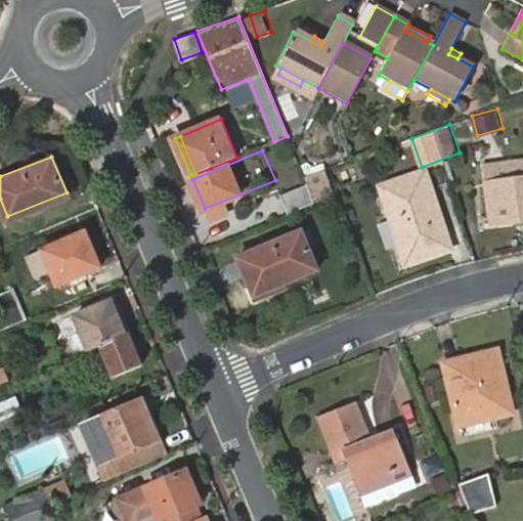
[(328,168),(309,175),(318,198),(337,190),(328,168)]
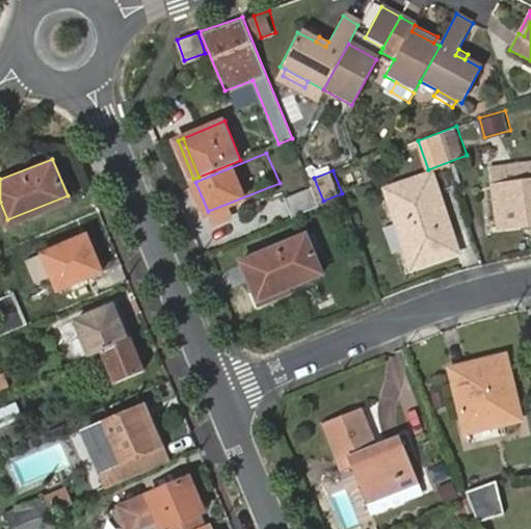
[(387,188),(416,266),(459,250),(432,173),(387,188)]
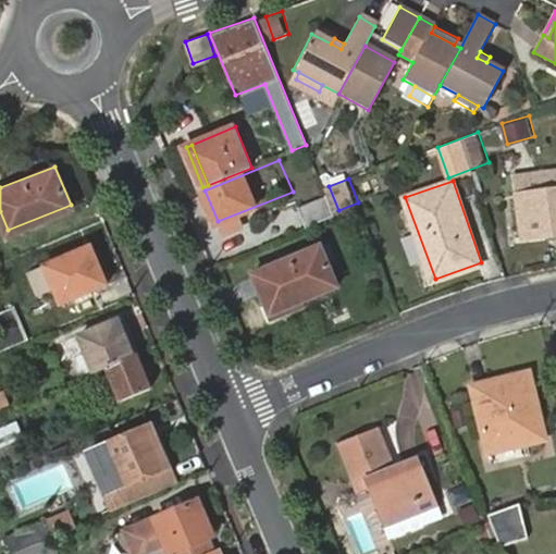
[(555,189),(518,195),(524,237),(546,234),(545,230),(555,228),(555,189)]
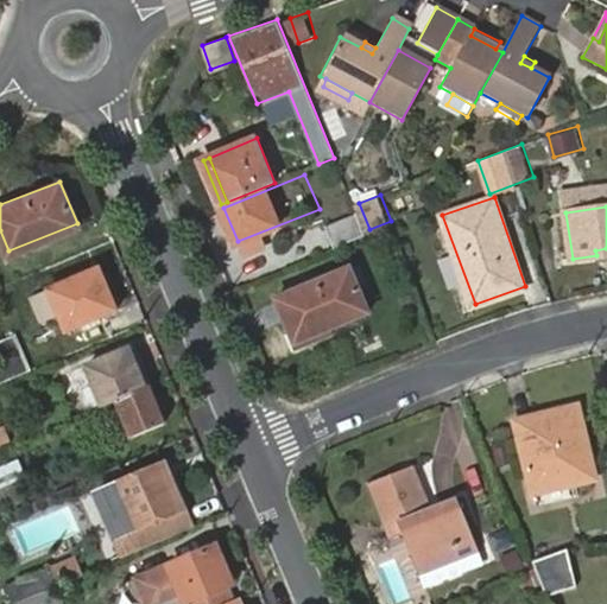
[(335,247),(366,235),(356,214),(327,226),(335,247)]
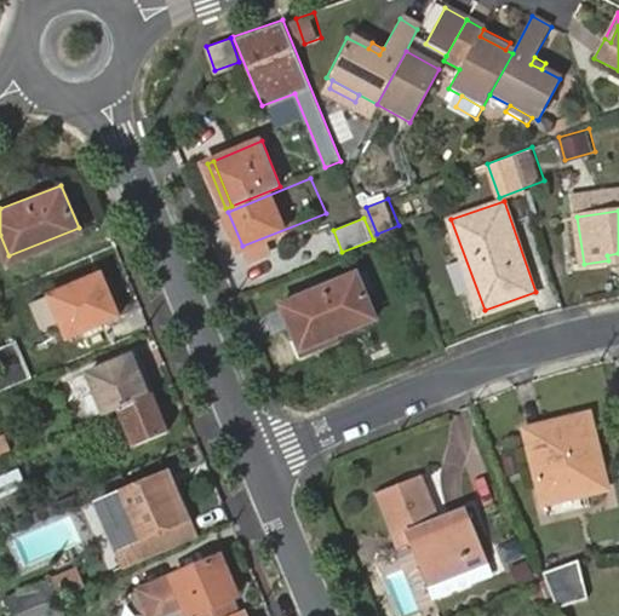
[(50,293),(68,335),(118,314),(101,271),(50,293)]
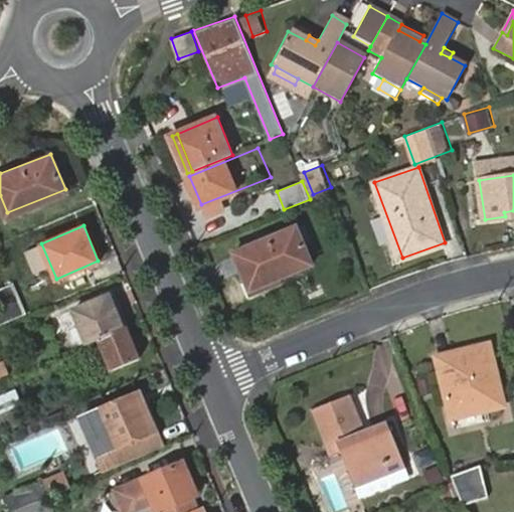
[(237,252),(251,290),(312,267),(297,230),(237,252)]
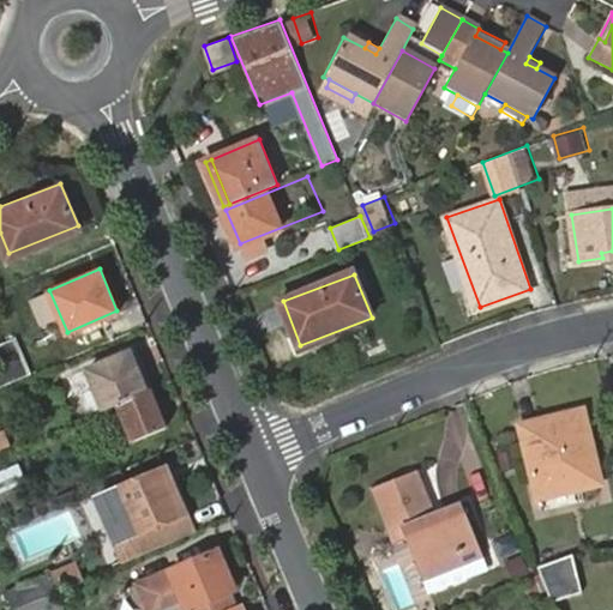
[(0,343),(0,385),(30,373),(16,337),(0,343)]
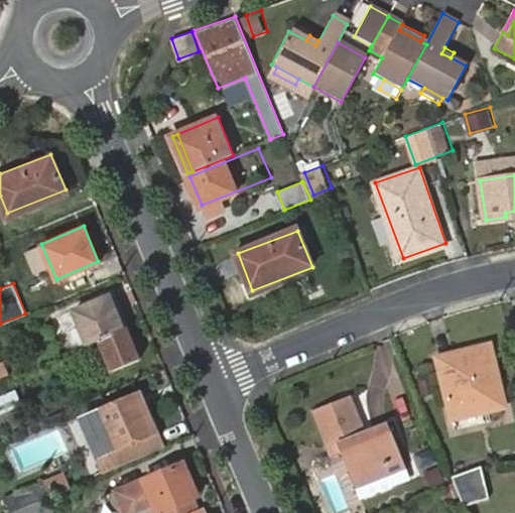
[(74,308),(88,343),(100,338),(123,328),(116,309),(121,307),(114,291),(74,308)]
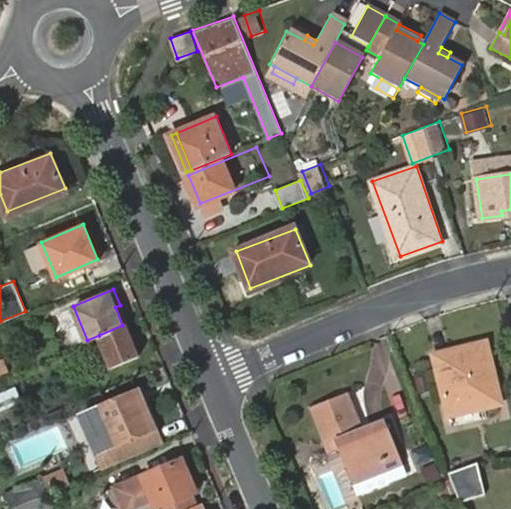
[(140,354),(127,323),(122,325),(99,335),(112,366),(140,354)]
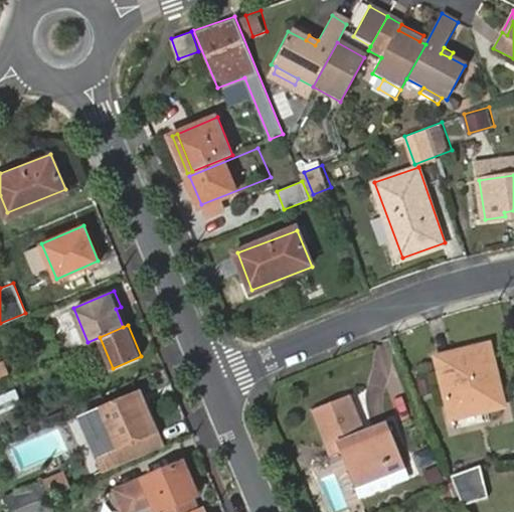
[(441,351),(457,413),(504,402),(489,340),(441,351)]
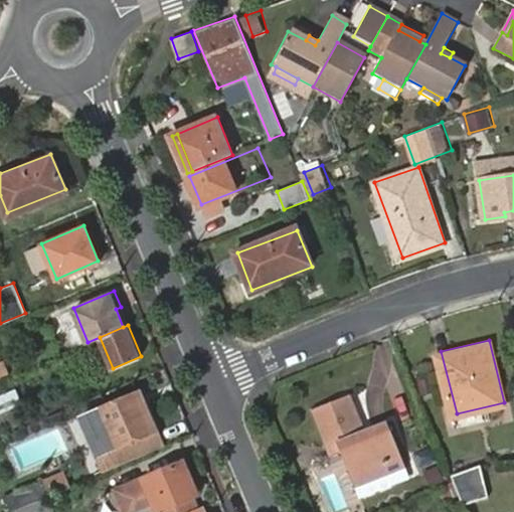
[(103,407),(118,445),(158,429),(142,391),(103,407)]
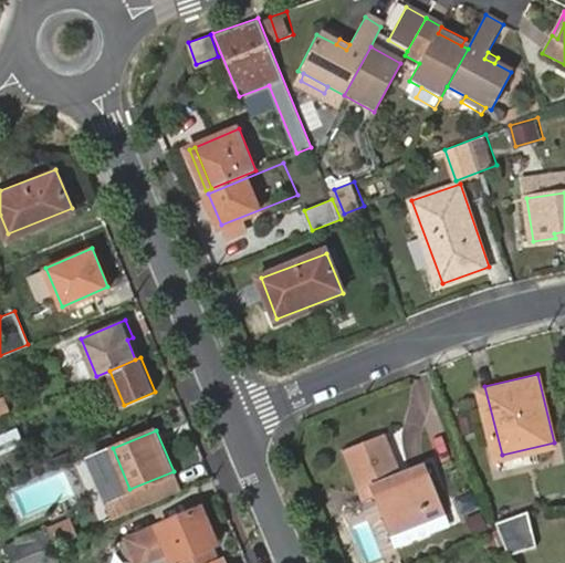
[(345,452),(359,493),(375,488),(378,497),(394,535),(447,514),(427,465),(401,475),(386,435),(345,452)]
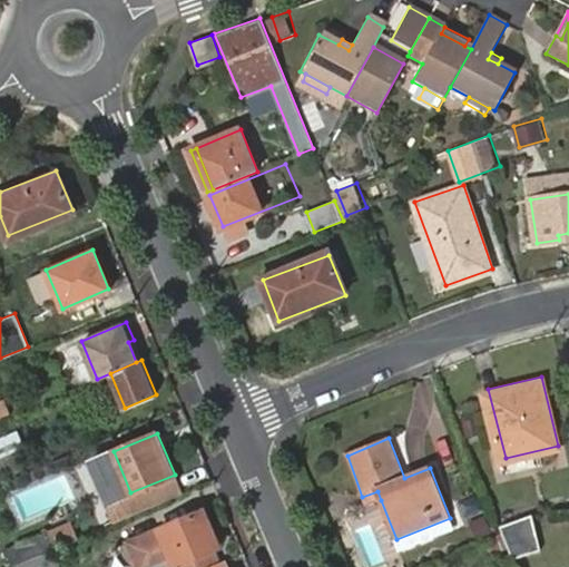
[(0,448),(0,473),(1,478),(26,467),(15,442),(0,448)]
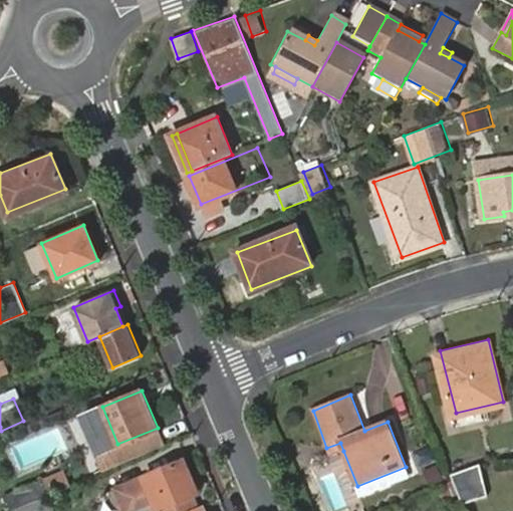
[(104,450),(117,444),(102,407),(89,413),(95,430),(99,438),(104,450)]
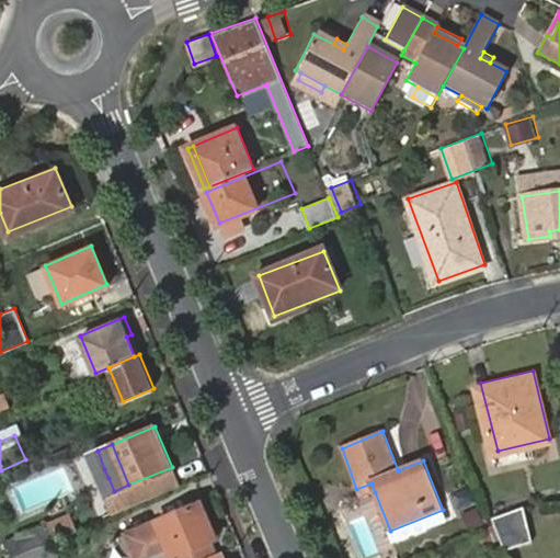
[(103,480),(109,478),(104,469),(99,471),(103,480)]
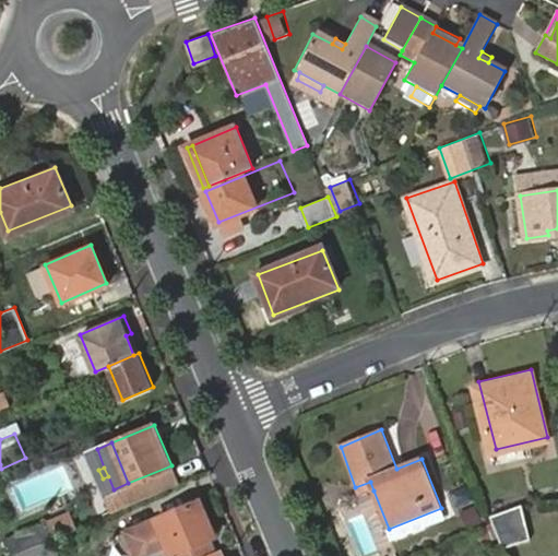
[(370,482),(355,487),(358,495),(374,491),(370,482)]
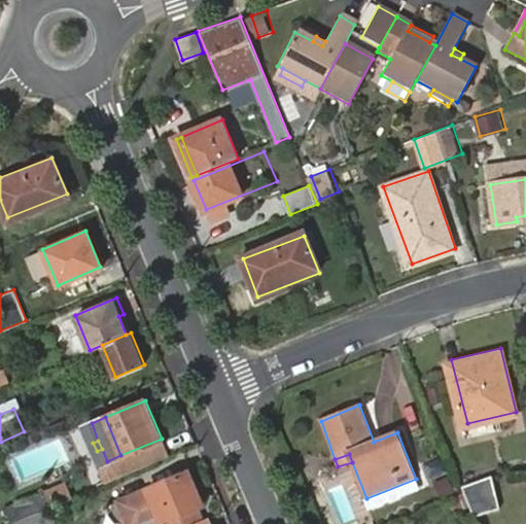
[(148,488),(164,523),(190,523),(201,520),(204,519),(199,507),(202,504),(188,470),(148,488)]
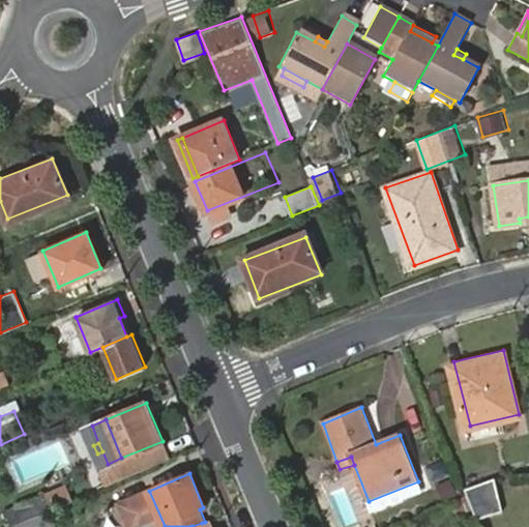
[(466,488),(468,495),(476,515),(501,505),(491,478),(487,479),(466,488)]
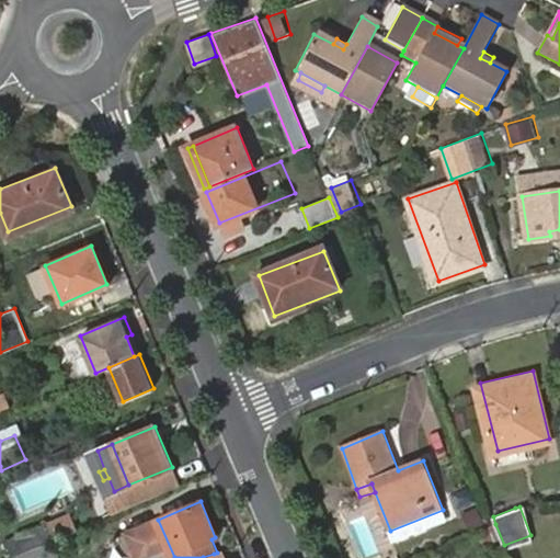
[(174,557),(158,520),(128,533),(138,557),(174,557)]
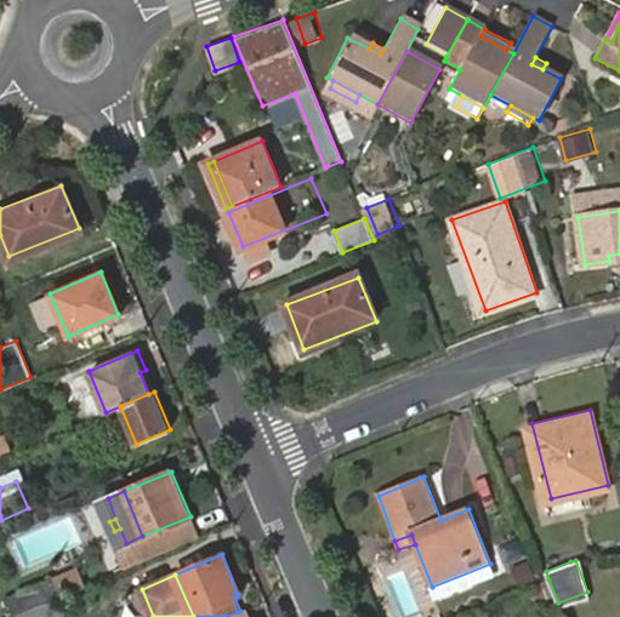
[(16,612),(60,595),(52,576),(9,594),(16,612)]
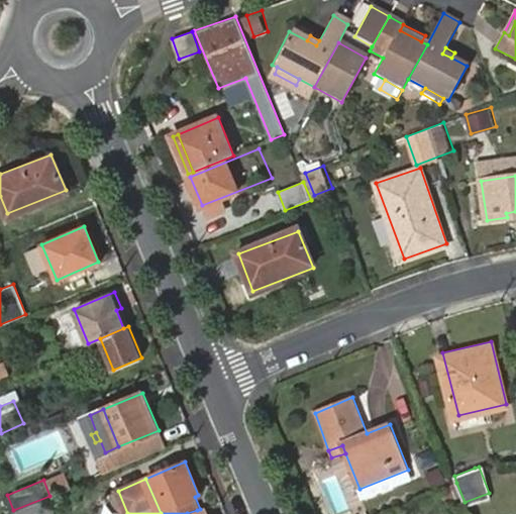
[(13,510),(13,511),(13,513),(57,513),(49,496),(13,510)]
